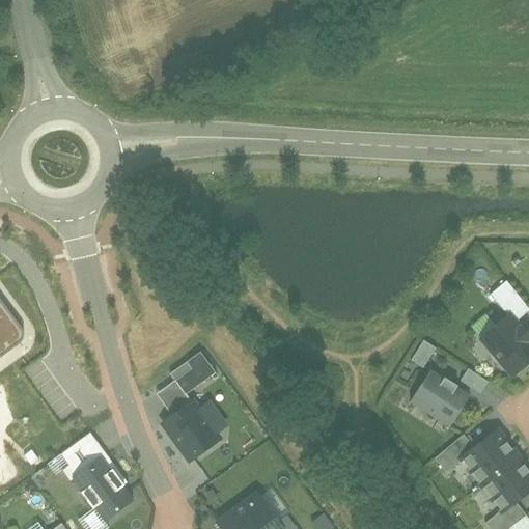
[(479,334),(513,374),(528,361),(528,329),(520,318),(528,310),(528,307),(505,279),(491,291),(506,311),(479,334)]
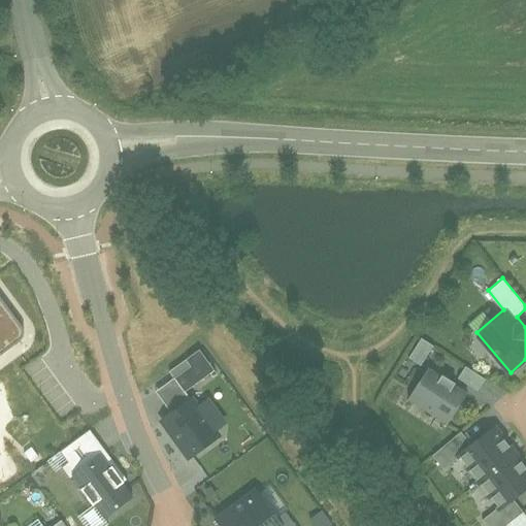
[(0,360),(26,341),(0,305),(0,360)]
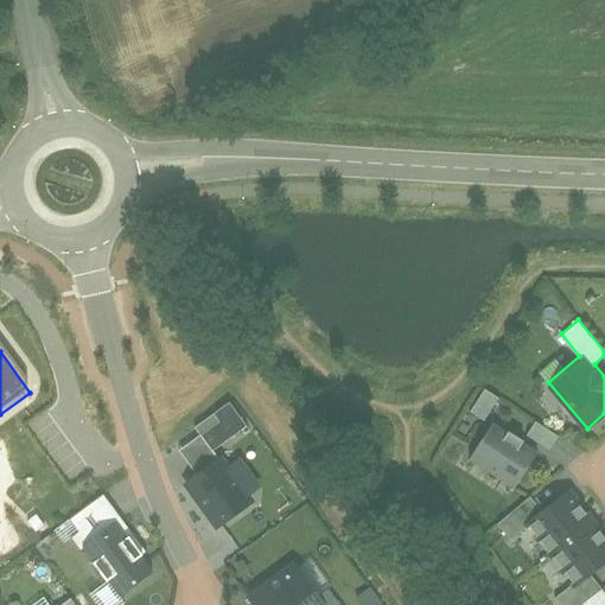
[(482,424),(496,401),(482,392),(467,414),(482,424)]
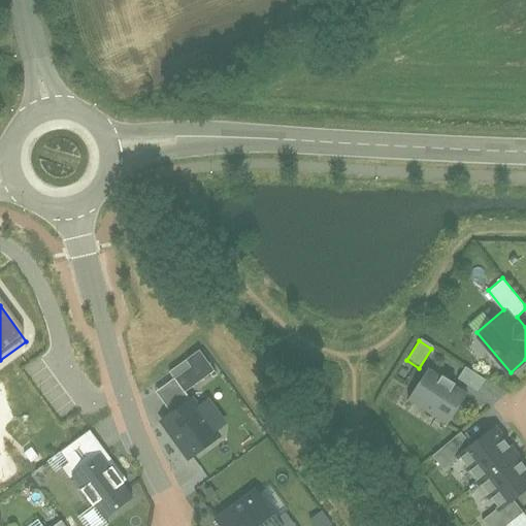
[(428,366),(408,397),(447,421),(468,387),(479,393),(487,380),(464,365),(454,383),(428,366)]
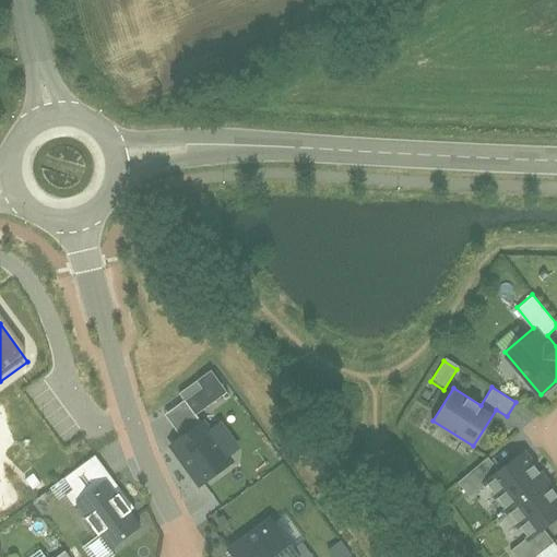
[(205,428),(169,454),(200,496),(235,470),(205,428)]
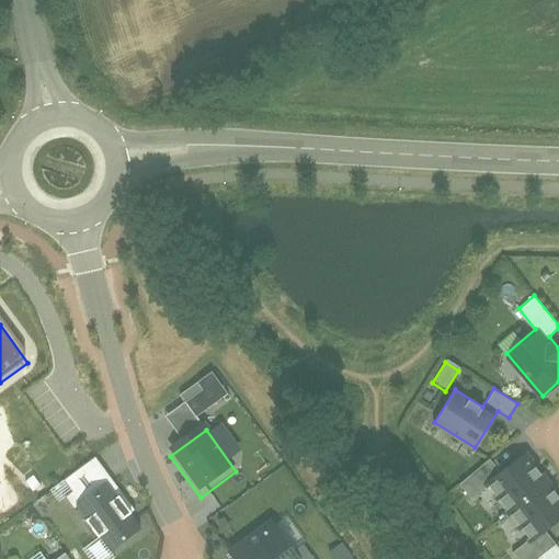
[(511,550),(516,558),(536,558),(557,544),(546,528),(558,517),(558,492),(524,447),(499,467),(492,458),(458,483),(470,499),(488,486),(528,538),(511,550)]
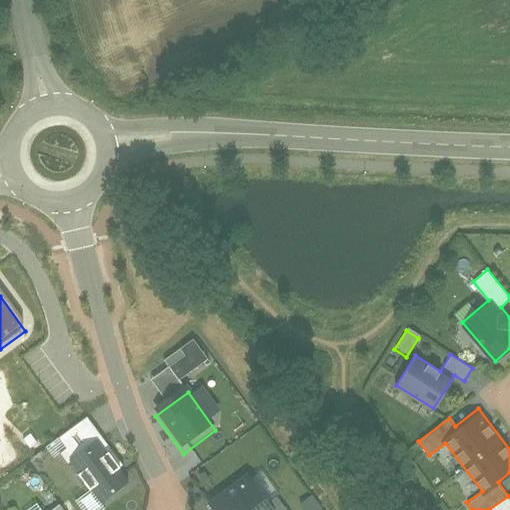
[(124,486),(96,447),(69,466),(98,505),(124,486)]
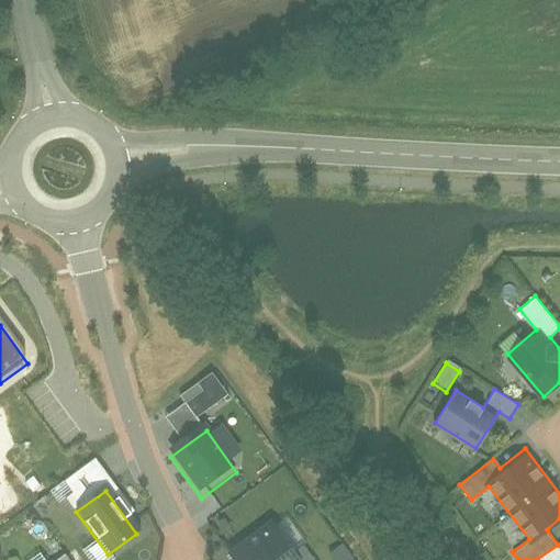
[(293,559),(273,532),(233,559),(293,559)]
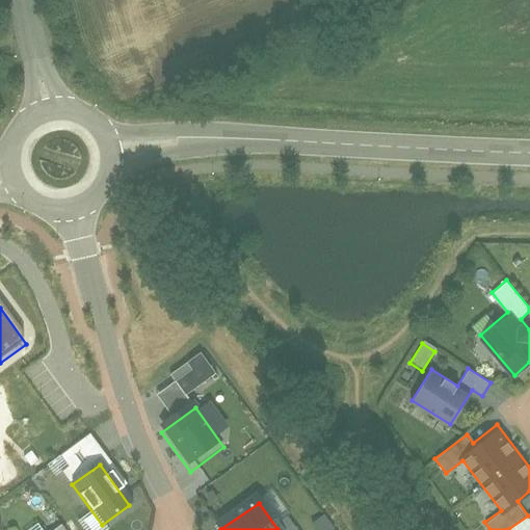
[(529,529),(529,517),(528,515),(508,529),(529,529)]
